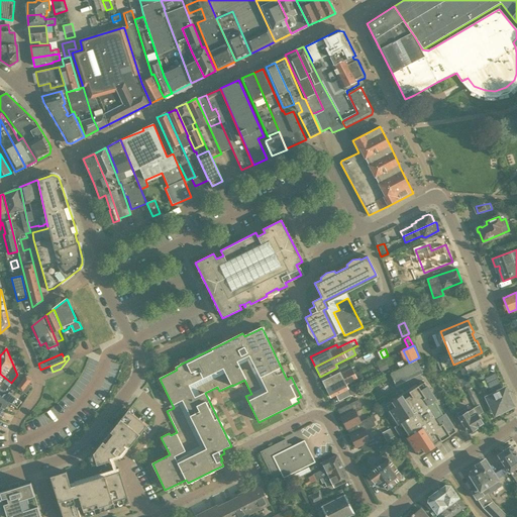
[(419,357),(409,363),(409,364),(390,373),(396,386),(423,373),(417,360),(420,359),(419,357)]
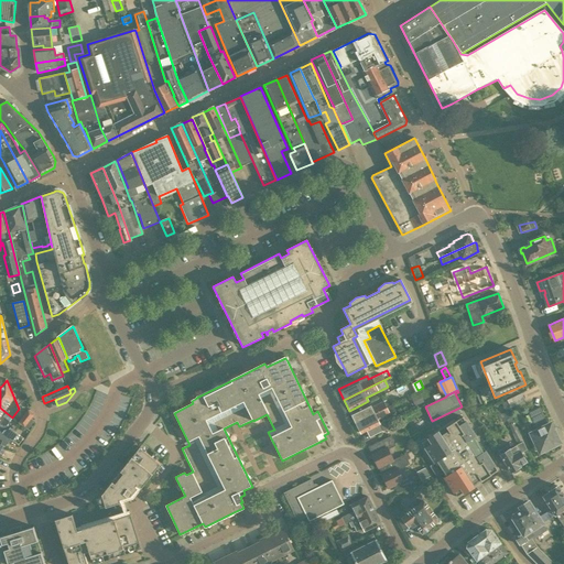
[(507,400),(510,408),(516,405),(511,398),(507,400)]
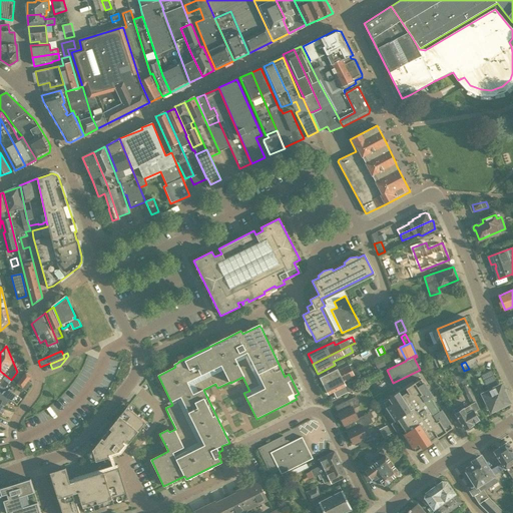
[(319,376),(323,385),(358,369),(357,367),(355,369),(352,363),(337,370),(336,368),(319,376)]
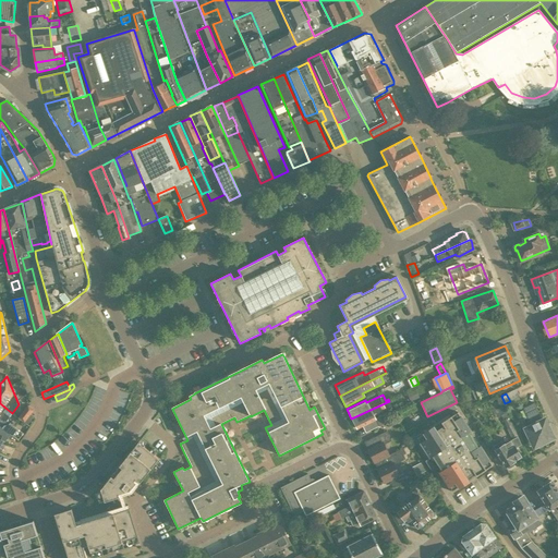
[(494,446),(495,449),(495,450),(505,466),(509,469),(513,466),(514,462),(514,461),(520,458),(516,448),(521,445),(506,413),(508,413),(500,397),(496,399),(498,402),(497,402),(499,408),(495,410),(498,417),(501,416),(507,428),(512,440),(502,446),(500,443),(494,446)]
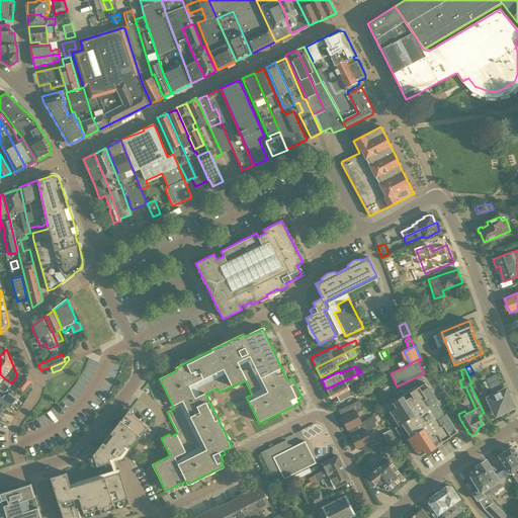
[(361,372),(326,389),(331,399),(348,390),(346,386),(364,377),(361,372)]
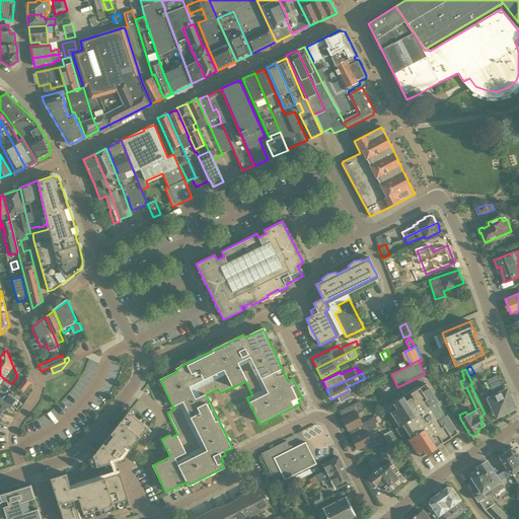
[(506,412),(514,408),(514,405),(507,389),(505,390),(497,374),(486,380),(494,396),(487,399),(491,406),(493,409),(497,417),(499,416),(502,417),(505,415),(506,412)]
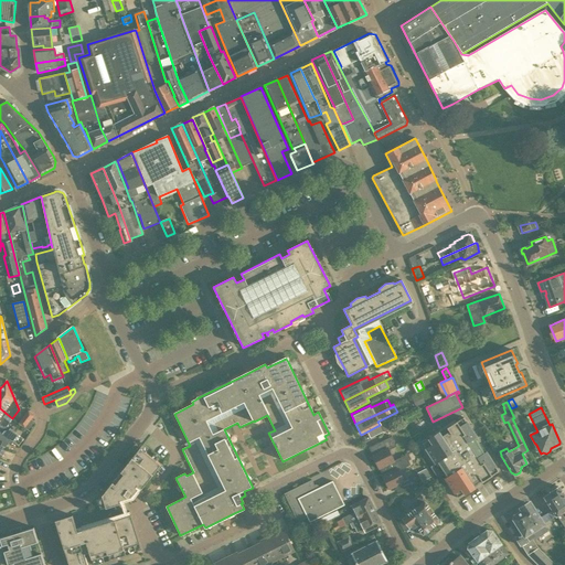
[(0,425),(3,428),(6,428),(10,423),(3,417),(6,414),(12,419),(12,418),(7,414),(0,408),(0,425)]
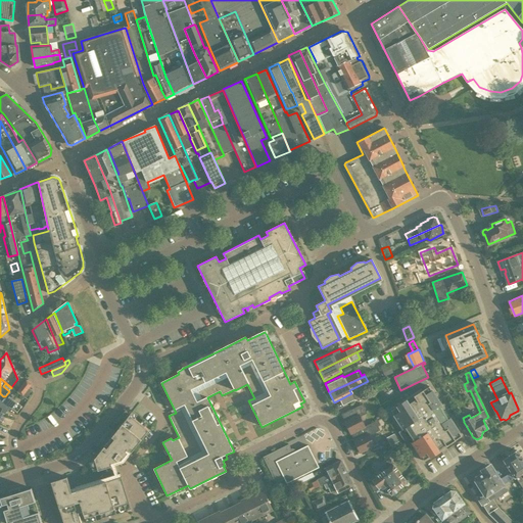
[(16,391),(28,399),(33,391),(29,388),(32,384),(26,379),(16,391)]
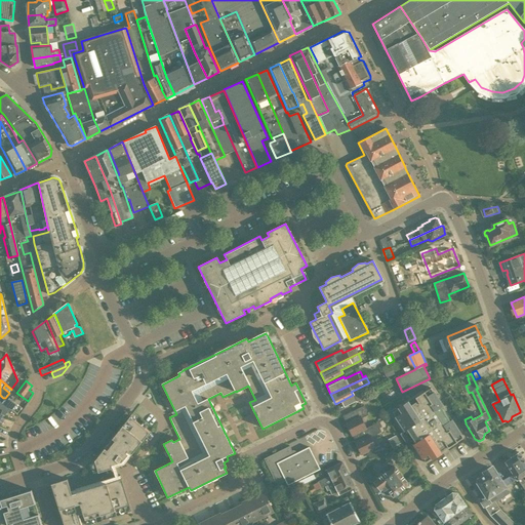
[(399,408),(393,412),(404,430),(406,429),(416,444),(414,445),(426,462),(432,458),(441,453),(440,452),(447,447),(448,448),(457,442),(463,438),(452,420),(450,421),(440,406),(442,405),(431,388),(425,392),(415,398),(416,399),(409,403),(408,402),(399,408)]
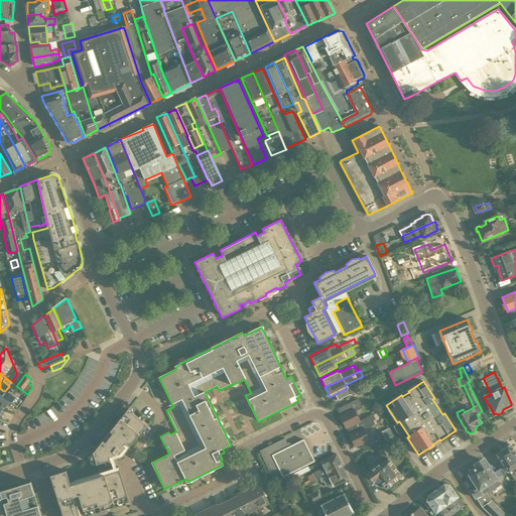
[(358,390),(360,395),(369,391),(367,386),(358,390)]
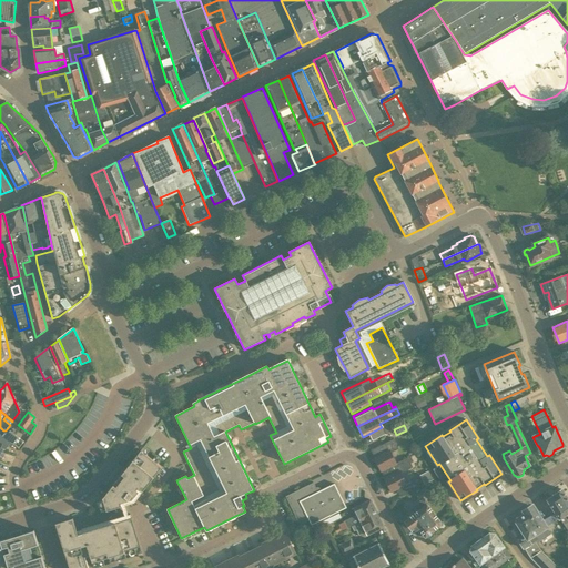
[(3,433),(2,436),(13,444),(18,437),(10,430),(8,433),(3,433)]
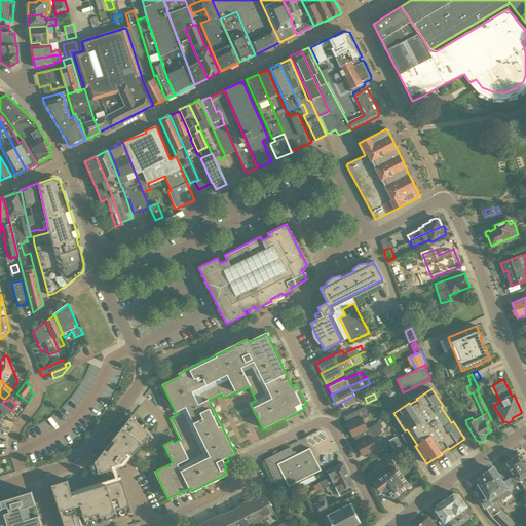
[(0,410),(2,411),(0,414),(5,416),(6,413),(9,414),(12,411),(2,404),(0,403),(0,410)]
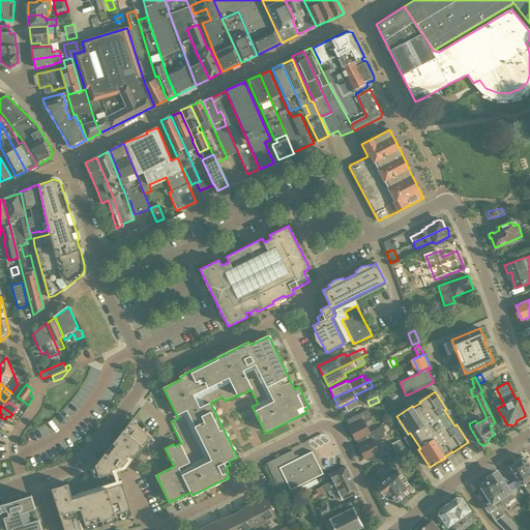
[(346,420),(355,440),(380,428),(380,427),(369,433),(363,421),(371,417),(366,410),(346,420)]
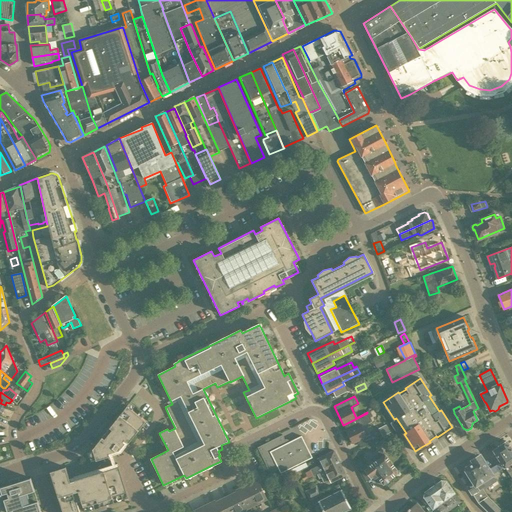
[(94,455),(95,457),(96,460),(109,456),(112,455),(115,454),(121,452),(128,443),(139,430),(146,421),(127,406),(109,428),(92,449),(94,455)]
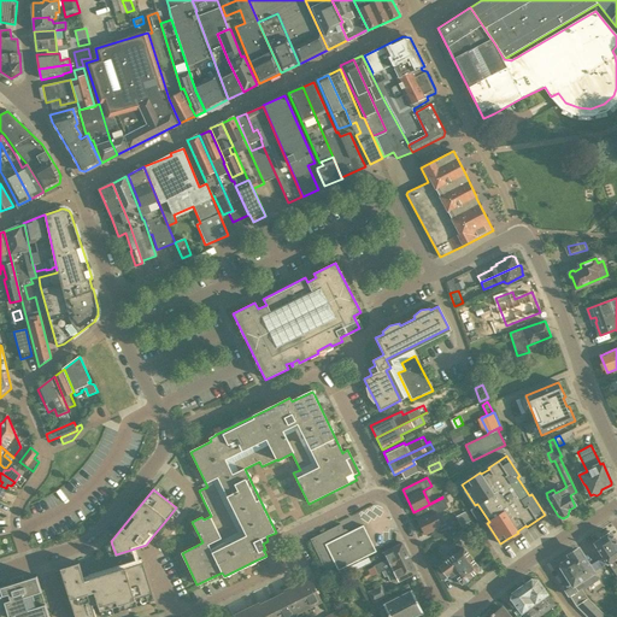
[(442,498),(413,512),(425,534),(440,527),(433,512),(446,505),(442,498)]
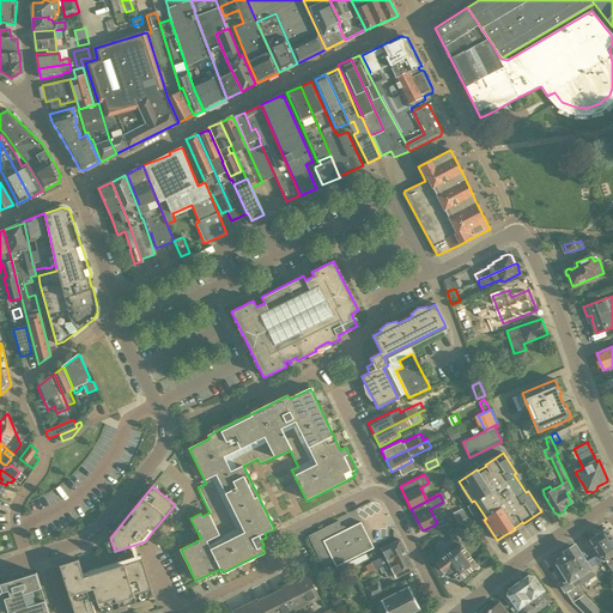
[(461,509),(453,514),(457,523),(466,519),(461,509)]
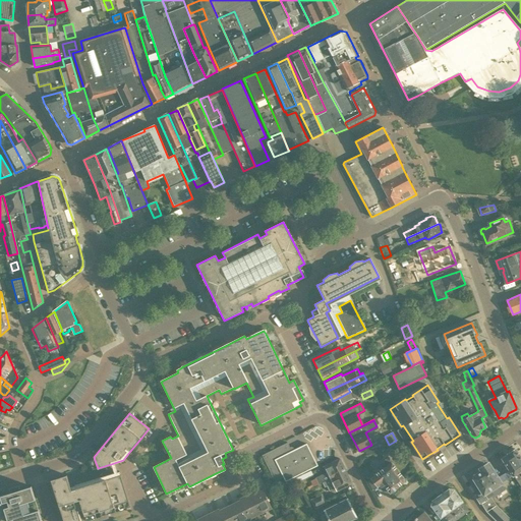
[(306,444),(291,452),(287,443),(262,456),(275,482),(284,478),(286,482),(317,466),(306,444)]
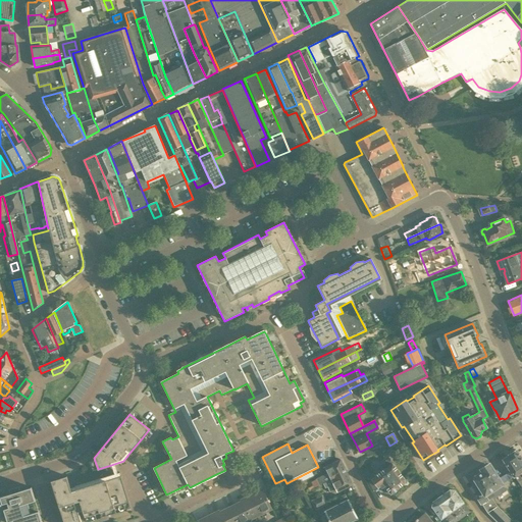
[(509,456),(503,460),(514,477),(515,477),(521,487),(521,479),(519,474),(520,473),(521,476),(521,459),(517,451),(515,452),(514,450),(510,452),(510,455),(509,456)]
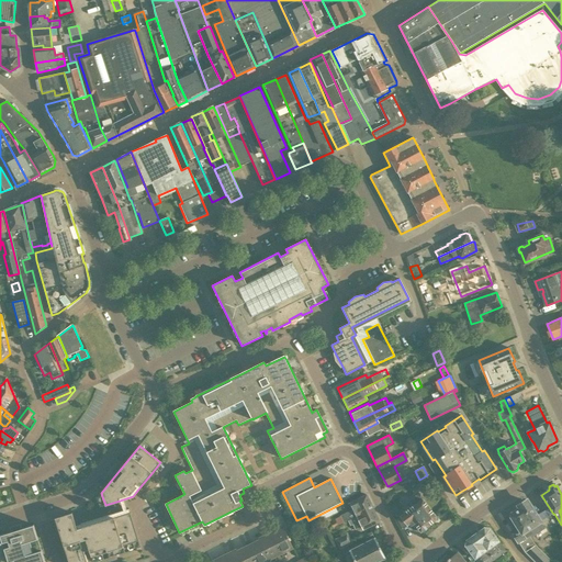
[(407,525),(411,523),(416,531),(420,531),(428,526),(428,525),(434,520),(437,521),(438,517),(435,516),(418,494),(409,501),(413,505),(405,510),(406,512),(401,516),(407,525)]
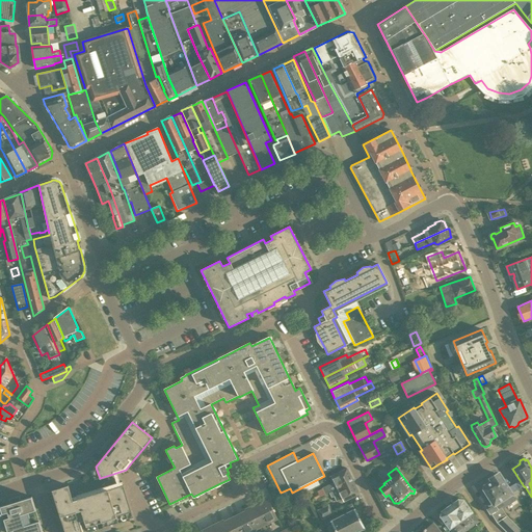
[(326,495),(329,494),(353,481),(347,469),(331,476),(335,482),(322,488),(326,495)]
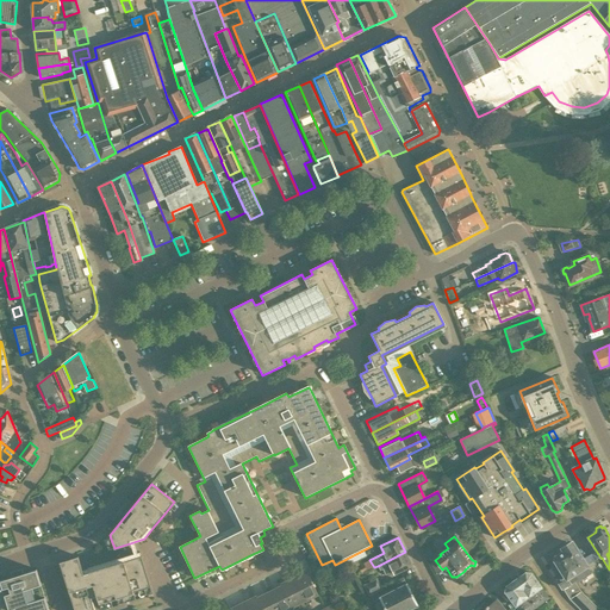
[(570,599),(579,609),(599,609),(582,592),(574,582),(578,580),(579,580),(591,573),(586,567),(586,566),(573,545),(570,543),(565,547),(564,552),(555,558),(554,561),(565,577),(558,582),(562,590),(570,599)]
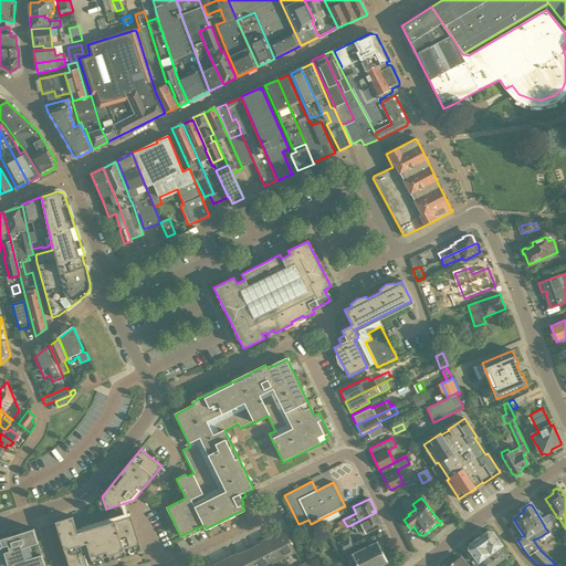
[(91,557),(92,561),(124,551),(124,549),(139,544),(129,512),(127,513),(124,513),(76,528),(72,516),(67,517),(63,519),(60,520),(55,522),(69,565),(87,565),(85,558),(91,557)]
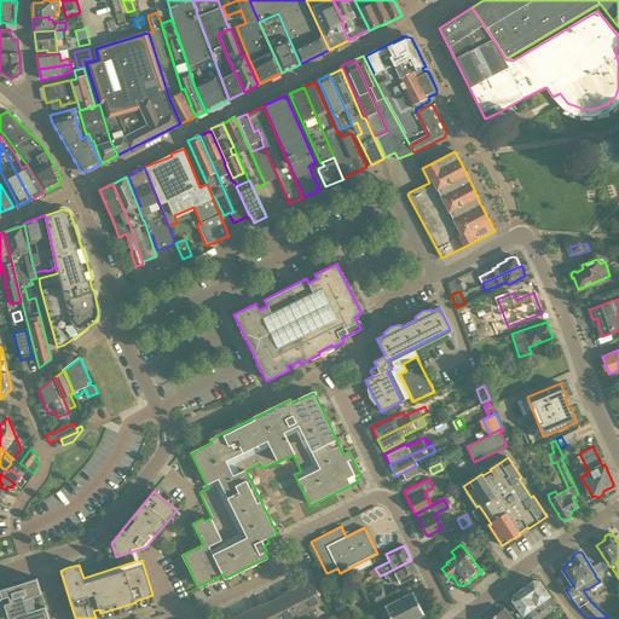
[(329,578),(331,583),(371,563),(369,560),(329,578)]
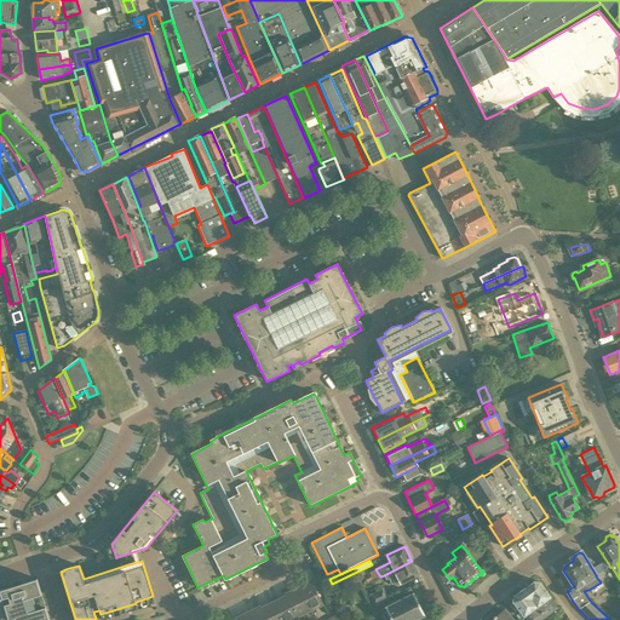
[(412,561),(384,575),(386,580),(389,579),(392,585),(400,581),(401,585),(419,575),(412,561)]
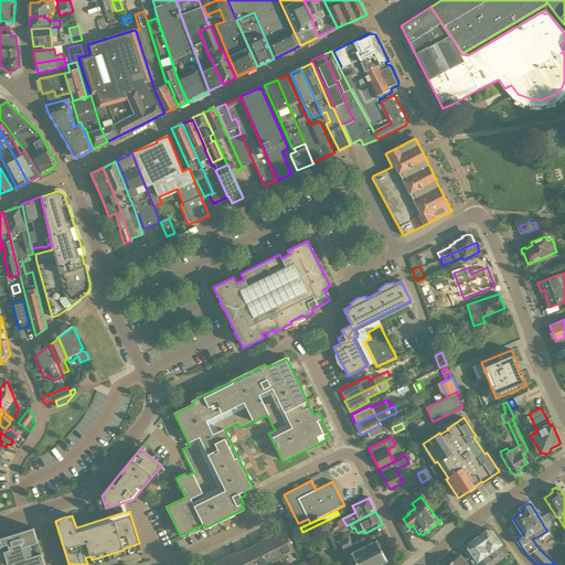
[(44,564),(43,561),(41,553),(33,528),(21,531),(0,537),(0,560),(1,564),(44,564)]
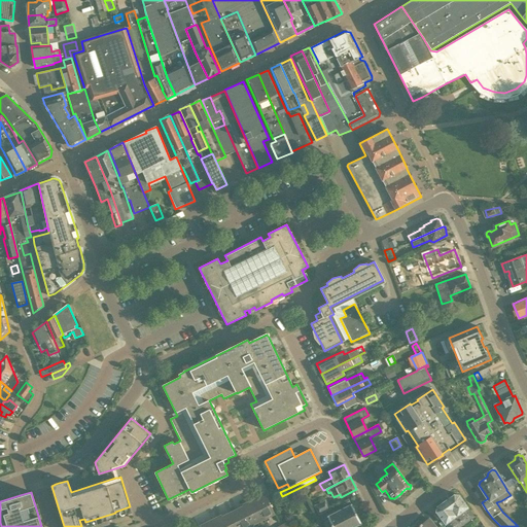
[(275,515),(265,494),(243,504),(244,506),(222,517),(221,516),(199,526),(253,526),(275,515)]
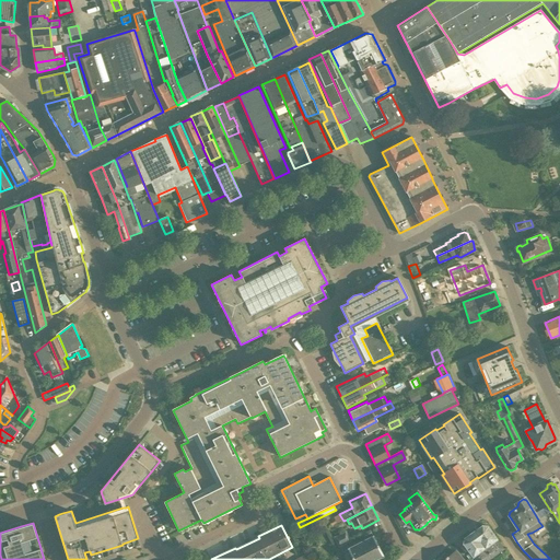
[(482,526),(473,533),(491,558),(503,549),(488,526),(482,526)]
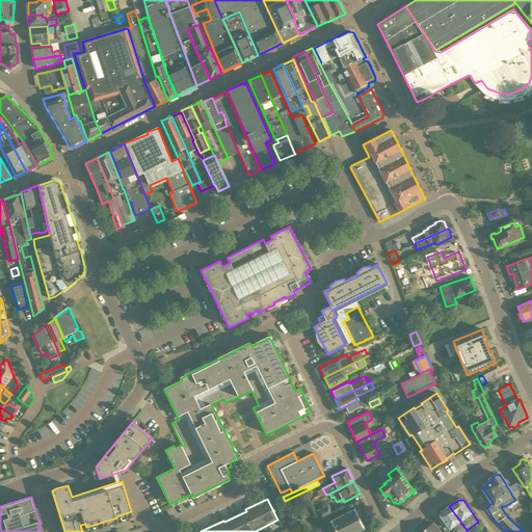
[(317,510),(322,521),(334,514),(328,504),(317,510)]
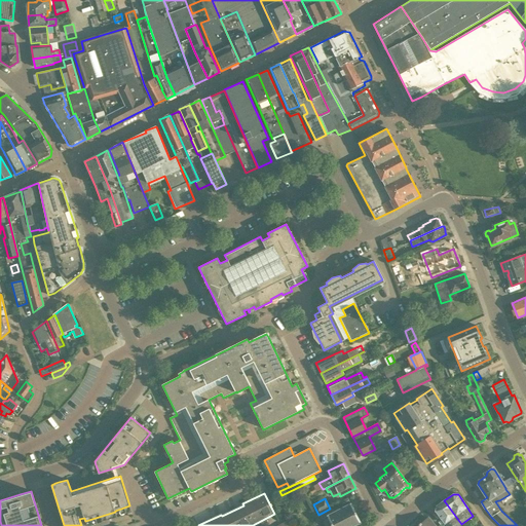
[(458,525),(461,524),(444,500),(437,505),(436,512),(445,525),(458,525)]
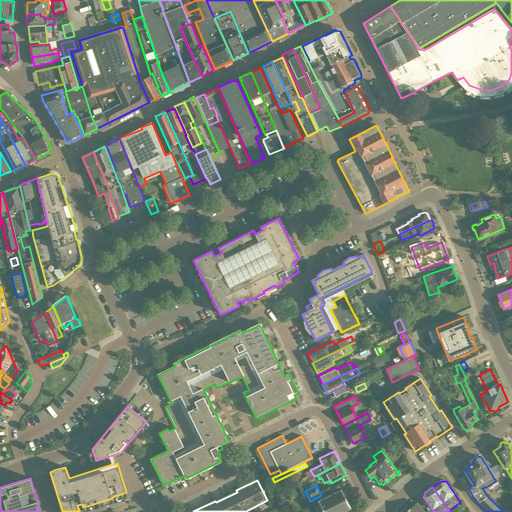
[(318,501),(319,502),(314,504),(317,511),(343,511),(351,509),(341,490),(318,501)]
